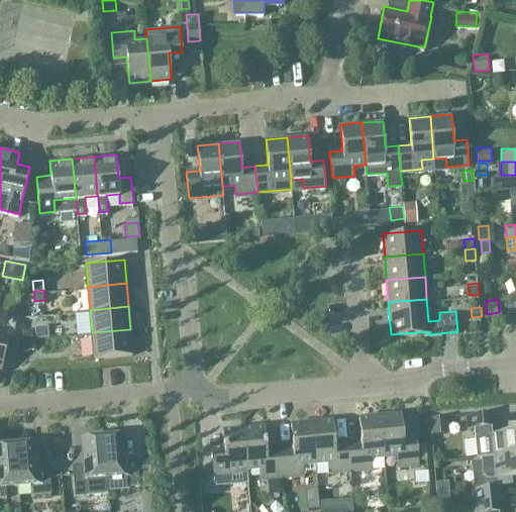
[(33,337),(32,327),(22,328),(23,338),(33,337)]
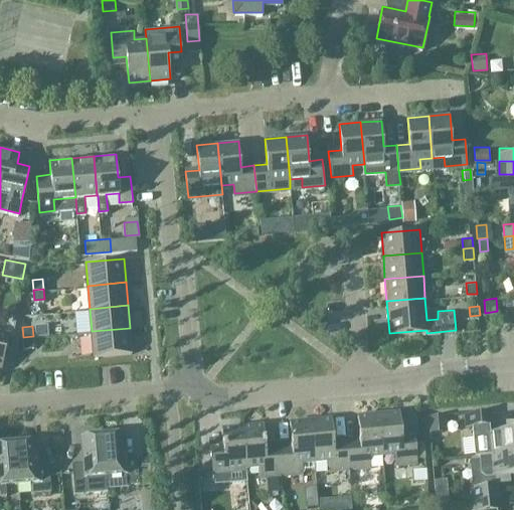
[(132,351),(130,328),(92,331),(93,344),(82,345),(82,354),(94,353),(94,354),(132,351)]
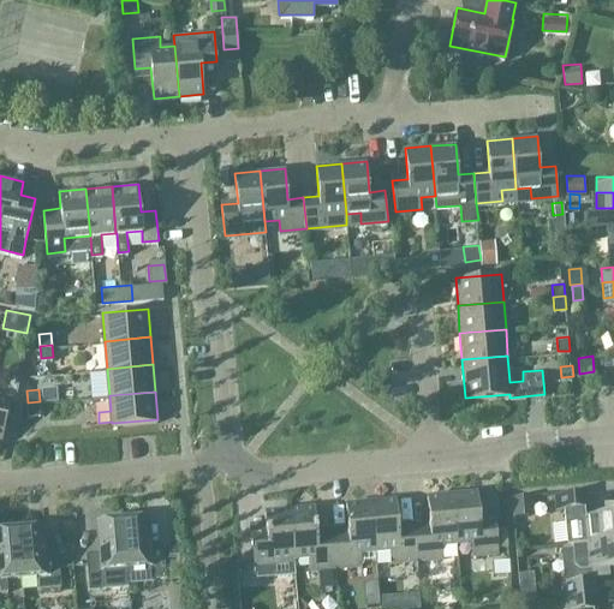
[(11,396),(0,393),(0,439),(3,440),(11,396)]
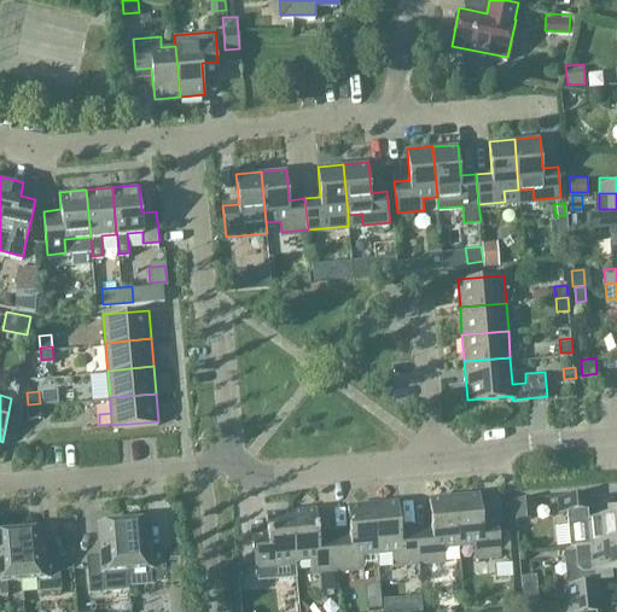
[(29,417),(41,415),(40,403),(28,404),(29,417)]
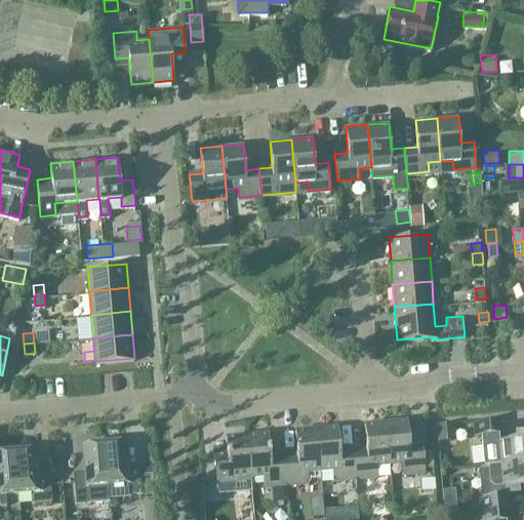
[(466,405),(445,409),(449,425),(469,421),(466,405)]
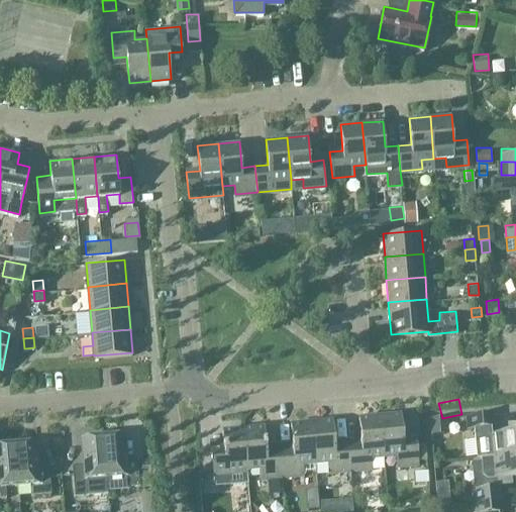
[(478,424),(481,454),(515,450),(515,429),(502,431),(500,409),(492,410),(466,413),(468,425),(478,424)]
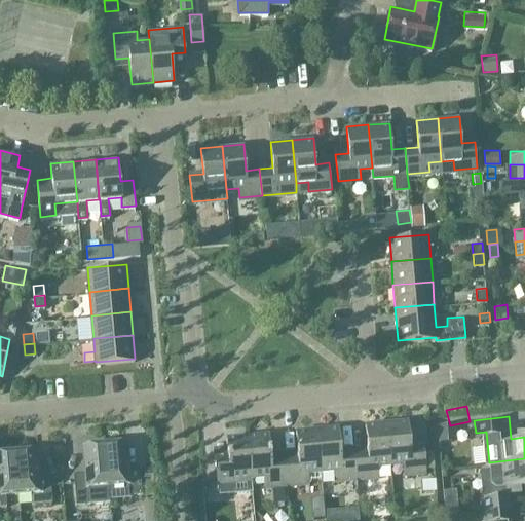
[(407,419),(386,421),(390,464),(402,462),(403,473),(425,471),(423,444),(410,445),(407,419)]
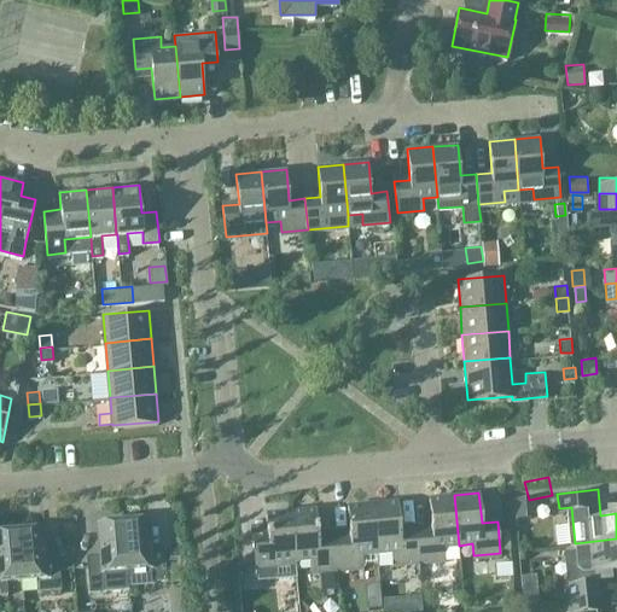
[(459,546),(454,495),(429,497),(431,528),(415,529),(419,560),(444,558),(443,547),(459,546)]
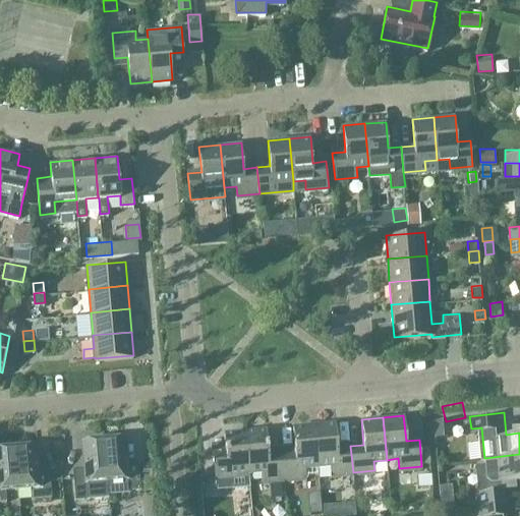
[(443,430),(443,417),(432,418),(434,431),(443,430)]
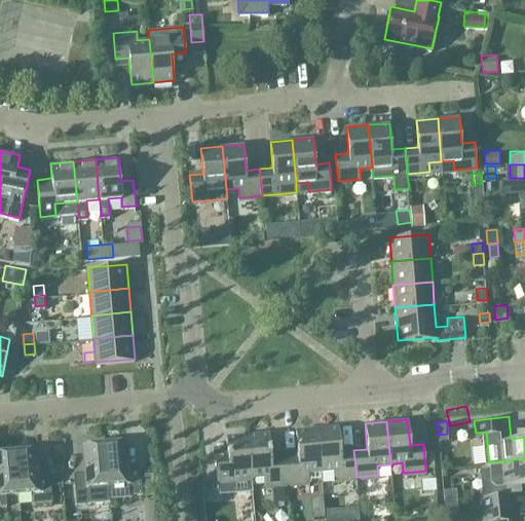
[(338,425),(316,428),(321,471),(333,470),(334,479),(357,477),(353,450),(341,451),(338,425)]
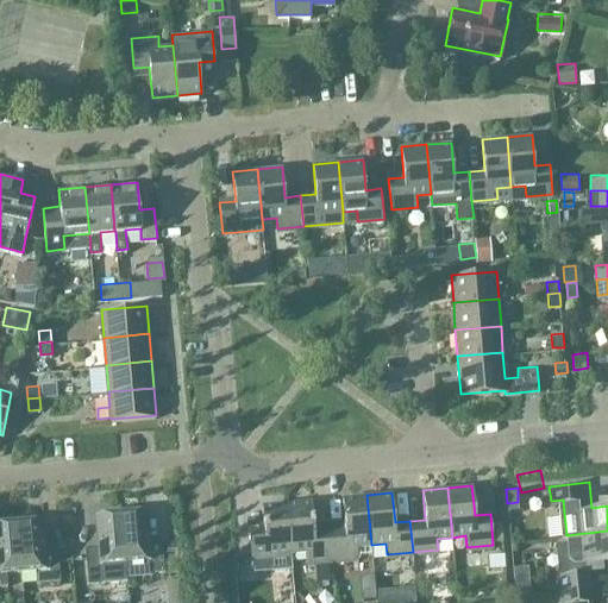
[(371,545),(367,495),(343,497),(345,527),(330,528),(332,559),(358,557),(357,546),(371,545)]
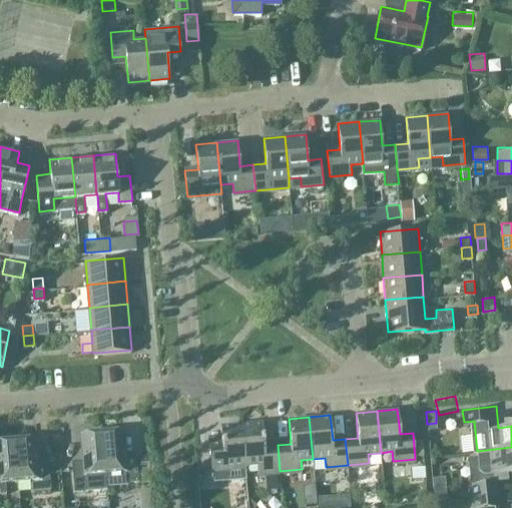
[(263,421),(241,423),(245,465),(258,464),(258,473),(280,471),(278,445),(265,447),(263,421)]
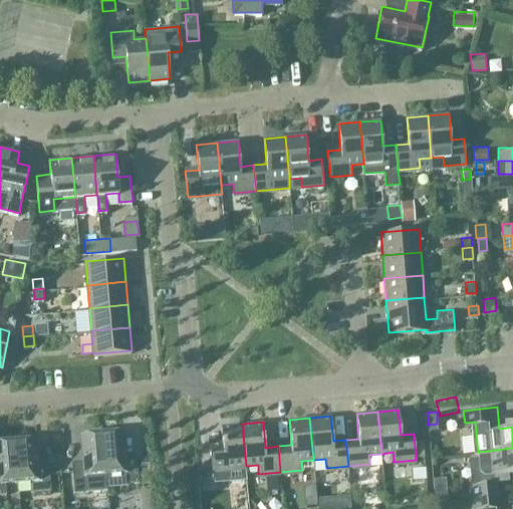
[(246,466),(242,424),(221,426),(222,434),(209,435),(213,478),(234,476),(234,467),(246,466)]
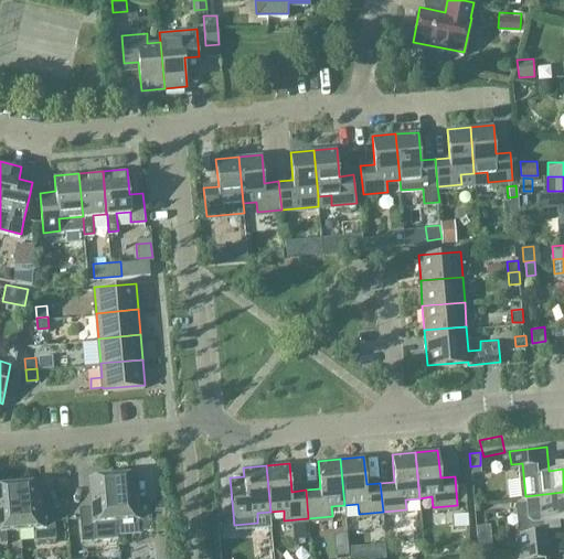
[(135,472),(113,474),(117,518),(130,517),(131,529),(153,527),(150,501),(137,501),(135,472)]
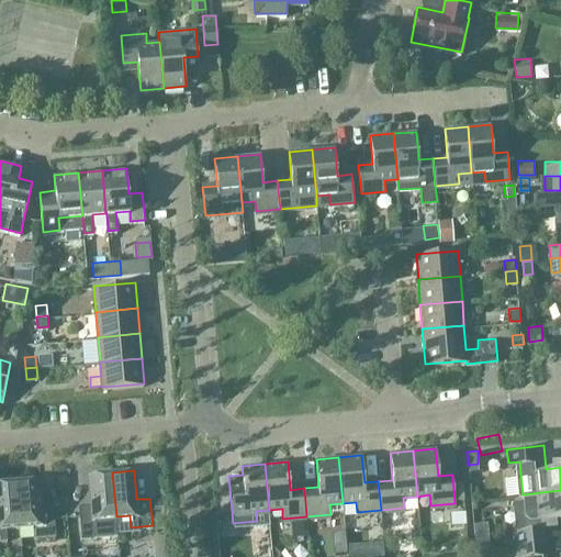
[(116,516),(112,472),(91,475),(93,503),(80,504),(82,536),(118,533),(116,516)]
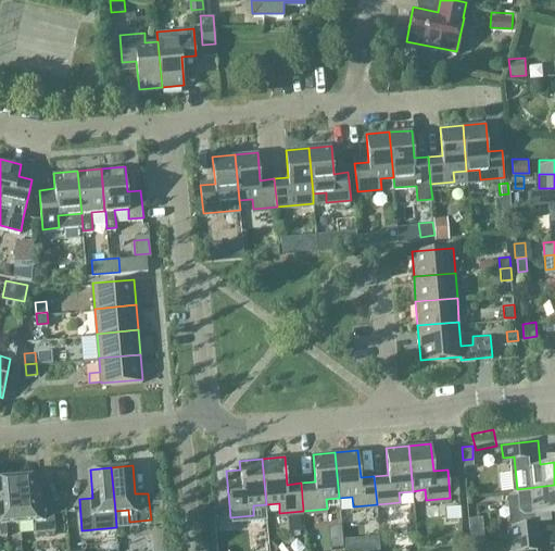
[(38,474),(16,476),(20,520),(33,518),(34,530),(55,528),(53,501),(40,502),(38,474)]
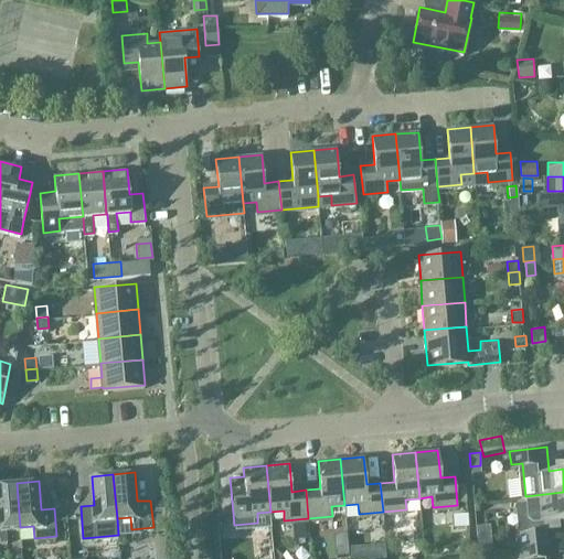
[(20,530),(20,527),(17,483),(0,483),(0,539),(8,539),(7,531),(20,530)]
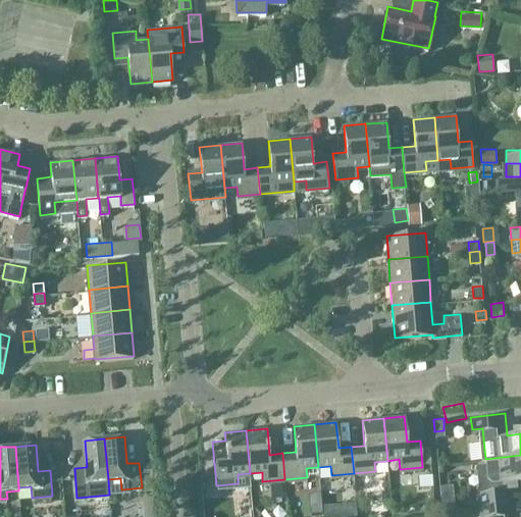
[(520,455),(485,459),(486,477),(492,480),(520,477),(520,455)]
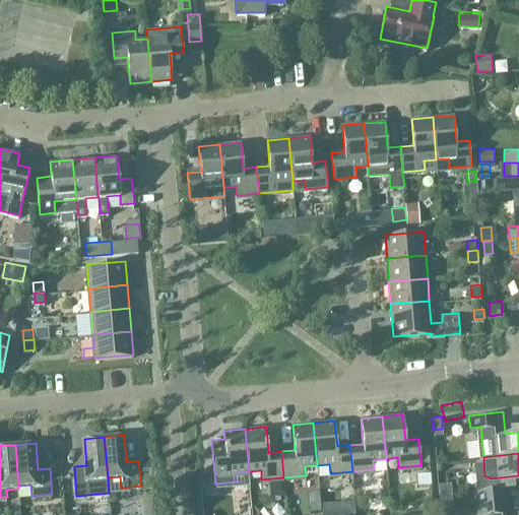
[(440,456),(426,456),(427,469),(441,468),(440,456)]
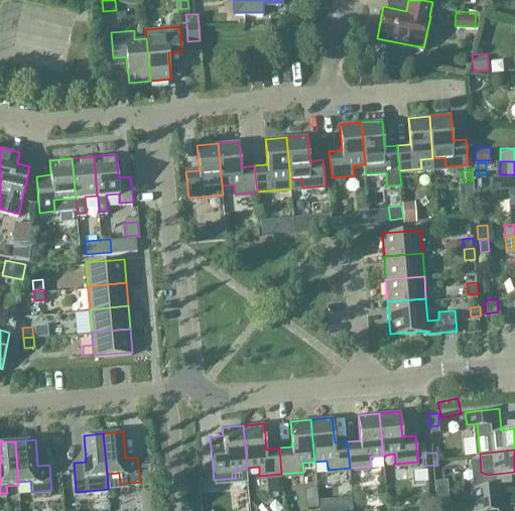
[(280,489),(279,475),(266,476),(267,490),(280,489)]
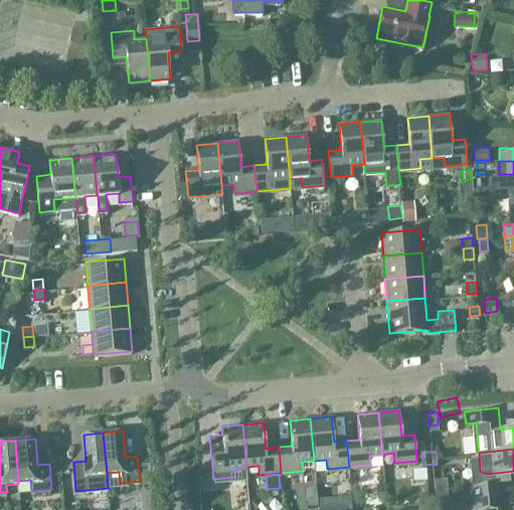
[(314,482),(315,498),(327,497),(327,482),(314,482)]
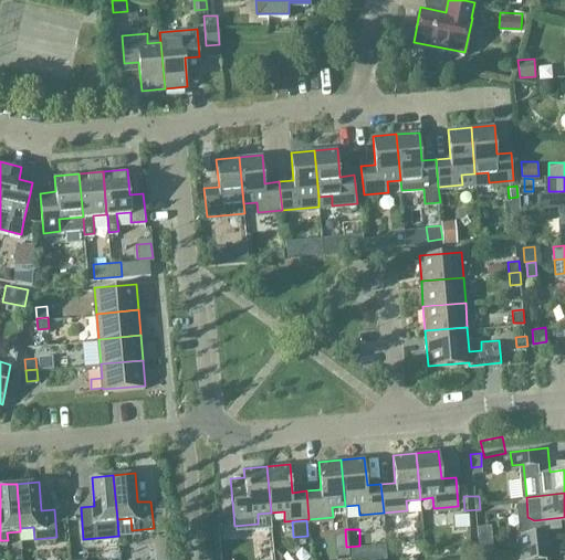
[(519,546),(546,542),(545,529),(518,531),(519,546)]
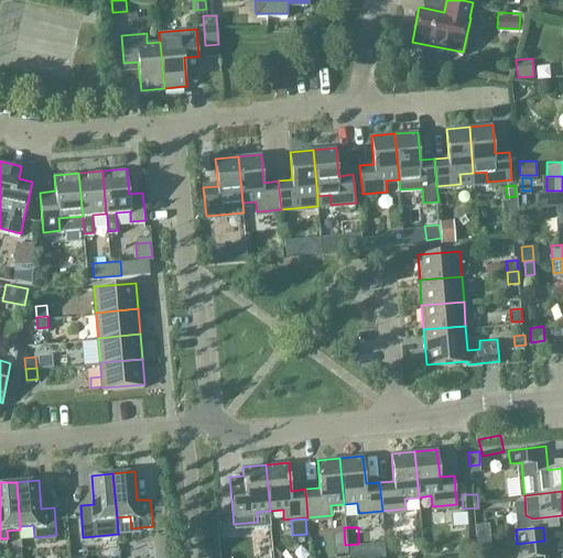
[(547,555),(544,540),(517,544),(518,557),(529,556),(529,557),(543,557),(543,555),(547,555)]
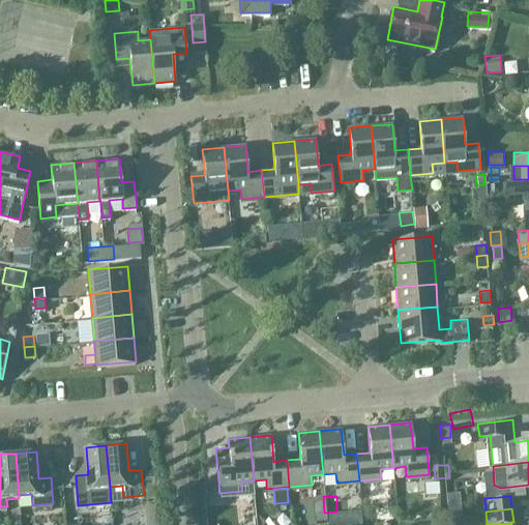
[(363,523),(362,513),(353,514),(353,524),(363,523)]
